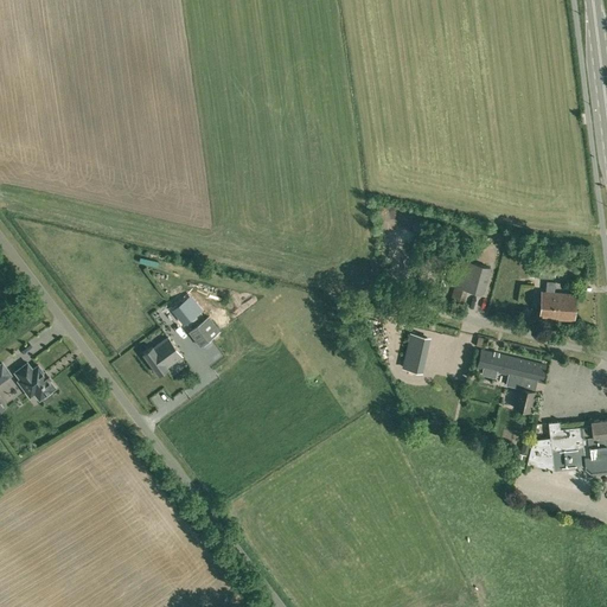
[(433,244),(432,250),(422,285),(440,291),(451,255),(446,254),(447,249),(433,244)]
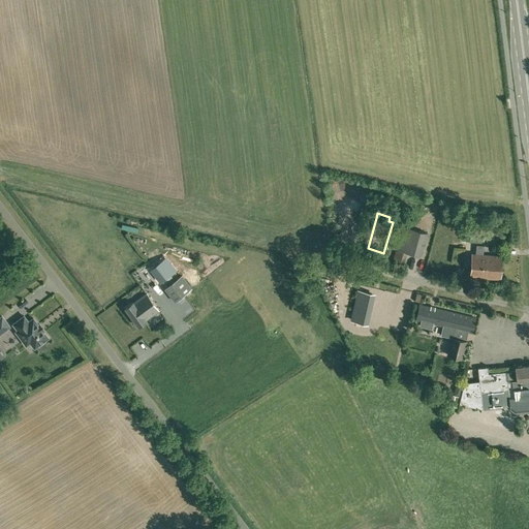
[(404,266),(407,253),(421,256),(428,232),(411,227),(402,226),(395,224),(389,247),(396,249),(392,262),(404,266)]
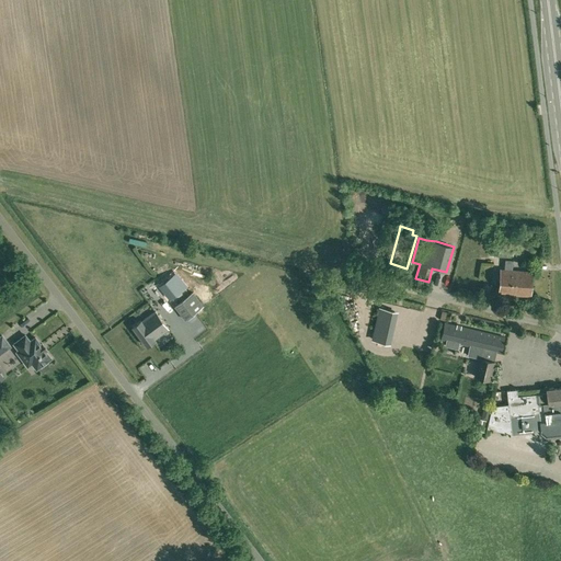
[(500,242),(499,256),(513,258),(514,243),(500,242)]
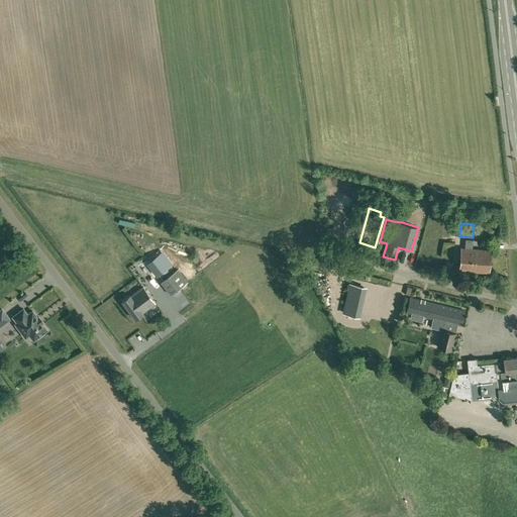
[(489,273),(490,250),(472,249),(473,239),(466,239),(466,248),(461,248),(459,270),(489,273)]
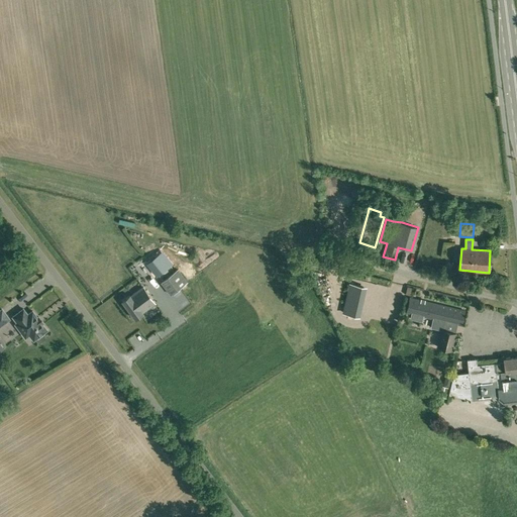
[(143,259),(149,267),(148,267),(159,280),(173,270),(163,256),(154,263),(148,254),(143,259)]
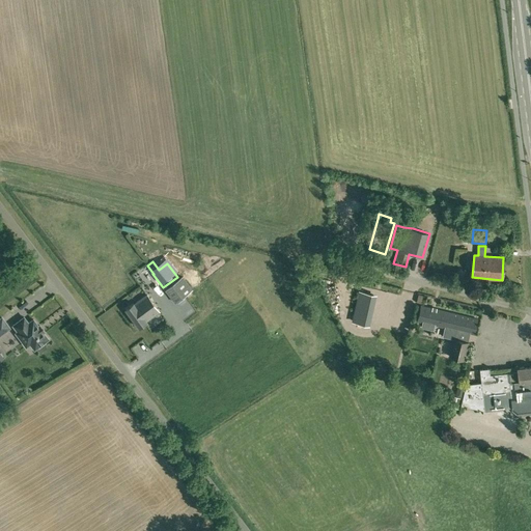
[(192,290),(182,277),(165,289),(175,303),(192,290)]
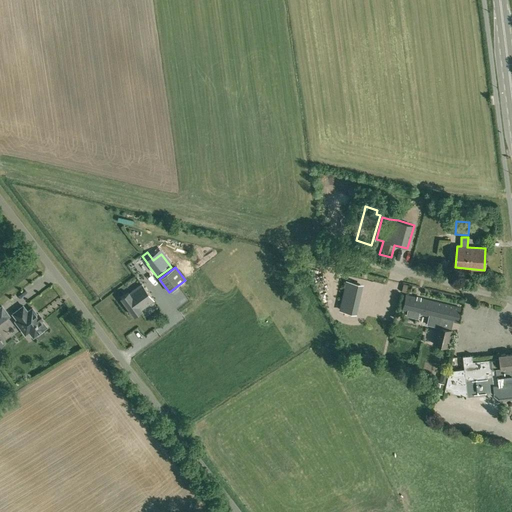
[(347,281),(341,310),(353,313),(360,284),(347,281)]
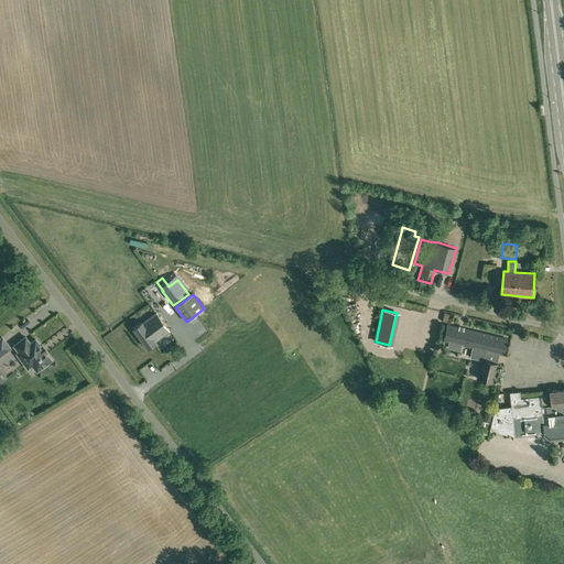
[(155,340),(169,331),(156,313),(142,323),(141,322),(133,328),(148,348),(155,342),(155,340)]
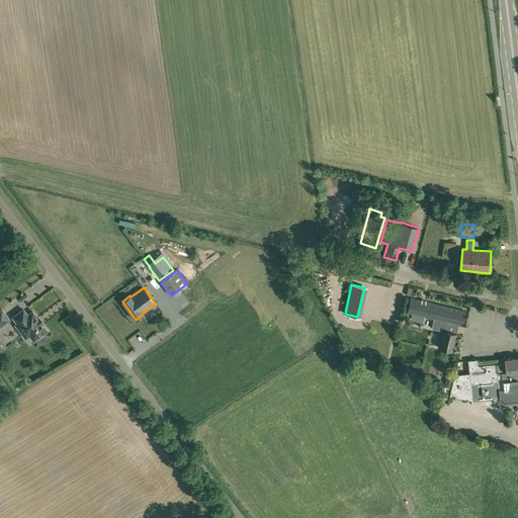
[(411,298),(408,313),(412,314),(411,319),(422,322),(423,317),(434,319),(432,328),(442,330),(443,330),(445,322),(462,326),(465,311),(411,298)]
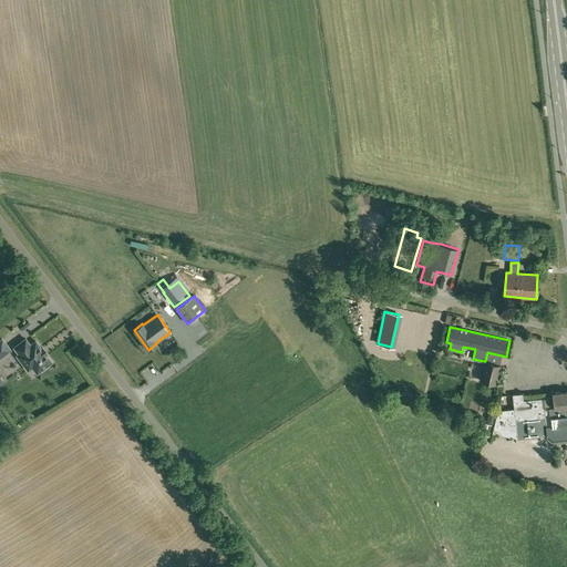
[(30,344),(26,338),(13,347),(19,353),(17,356),(28,370),(32,367),(37,373),(40,370),(41,371),(49,366),(48,364),(51,362),(45,354),(47,353),(42,347),(41,348),(35,340),(30,344)]
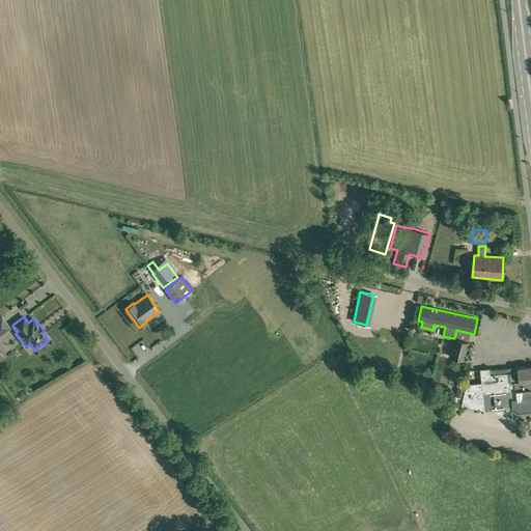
[(9,328),(2,317),(0,317),(0,334),(9,328)]
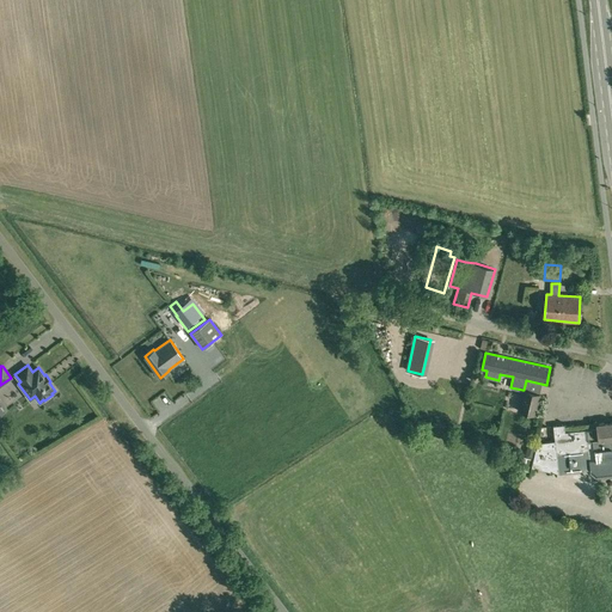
[(519,408),(518,410),(534,414),(539,393),(524,390),(522,390),(519,405),(519,408)]
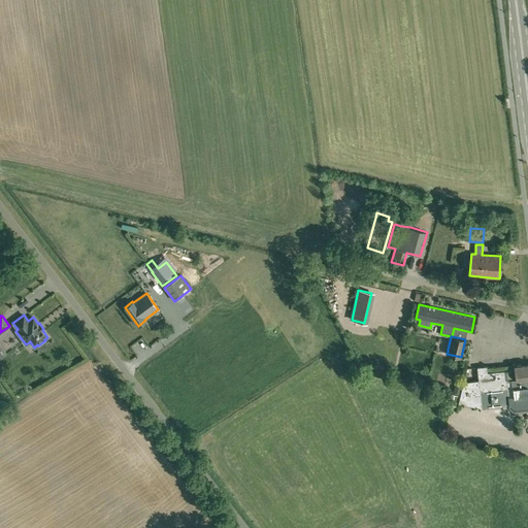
[(487,372),(487,366),(476,367),(479,380),(463,382),(459,396),(448,393),(446,404),(452,405),(457,406),(458,402),(482,408),(480,391),(507,389),(507,396),(508,407),(514,411),(527,409),(527,363),(514,365),(515,369),(487,372)]
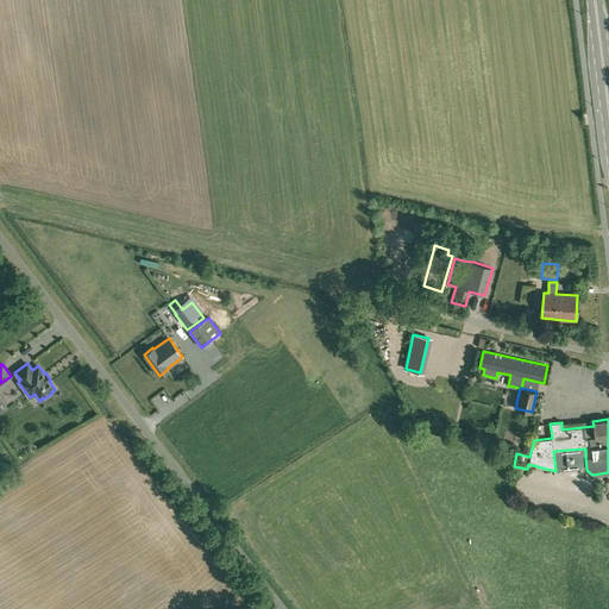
All buildings are outlined.
